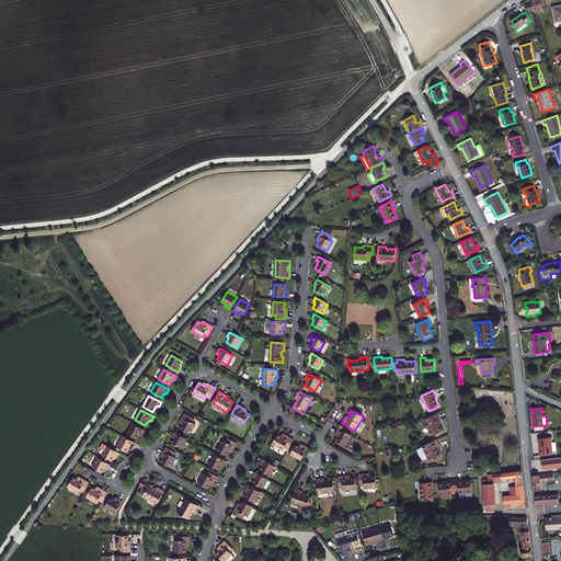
[(193,422),(195,419),(185,413),(181,421),(182,422),(181,424),(182,424),(180,428),(190,434),(195,424),(193,422)]
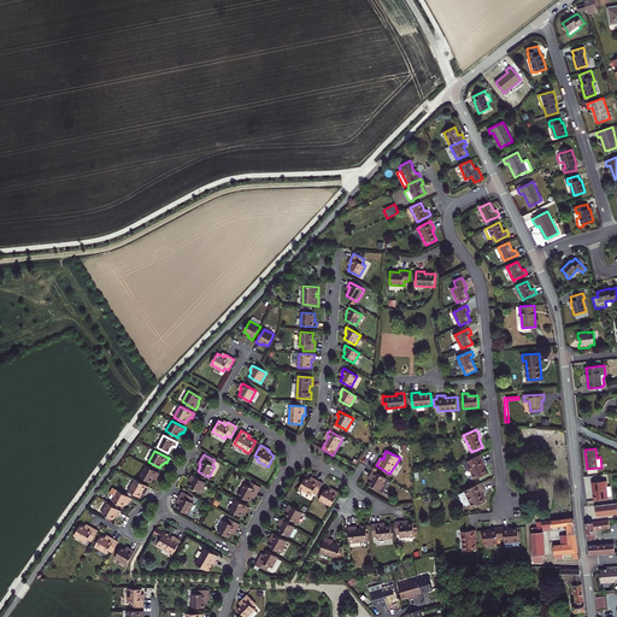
[(485,464),(481,454),(470,459),(472,464),(469,465),(475,479),(487,474),(483,465),(485,464)]
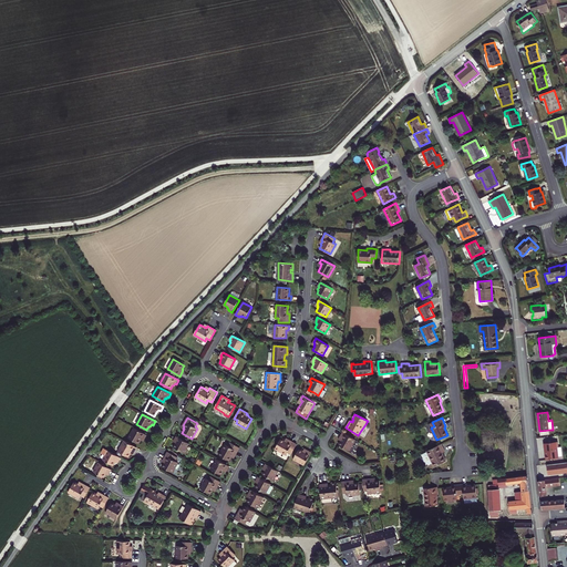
[(145,439),(147,435),(134,428),(129,437),(138,444),(141,440),(142,441),(143,439),(145,439)]
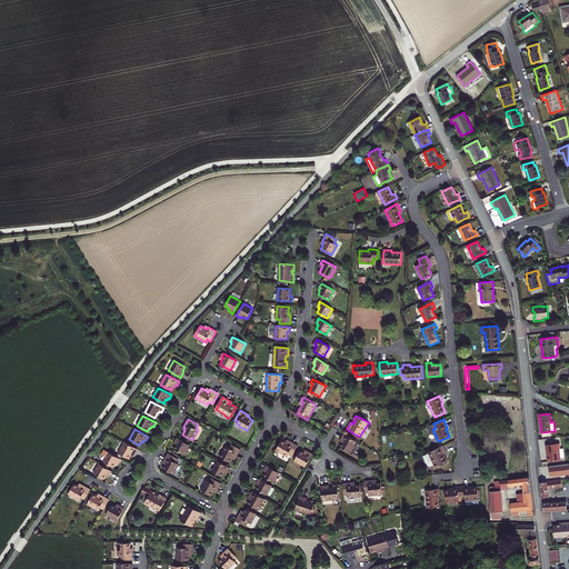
[(350,452),(357,441),(345,435),(342,438),(345,439),(342,442),(340,447),(350,452)]
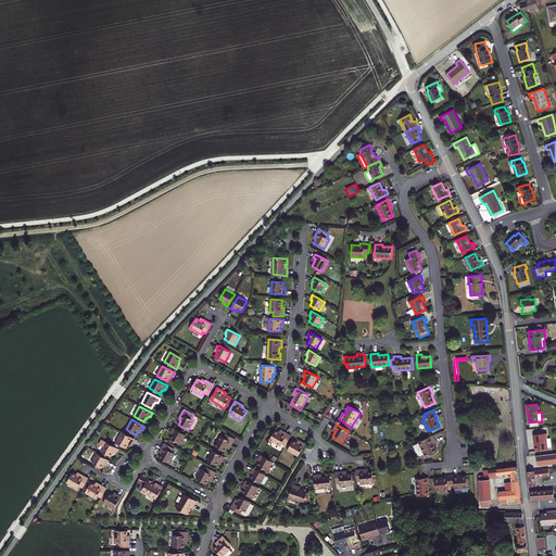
[(180,444),(186,434),(173,428),(171,431),(172,432),(172,433),(173,434),(171,438),(180,444)]
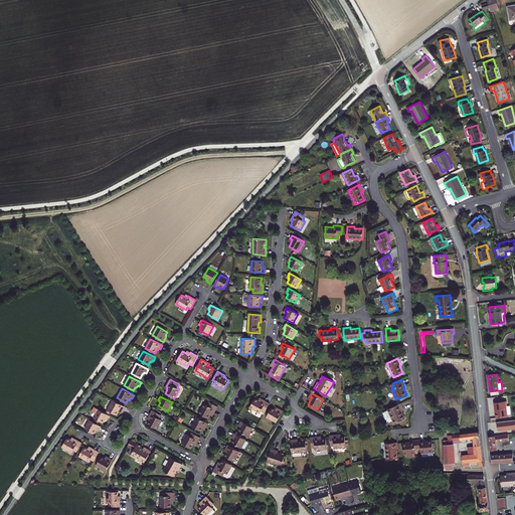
[(262,410),(265,412),(270,403),(263,399),(262,402),(259,400),(255,398),(249,407),(260,413),(262,410)]
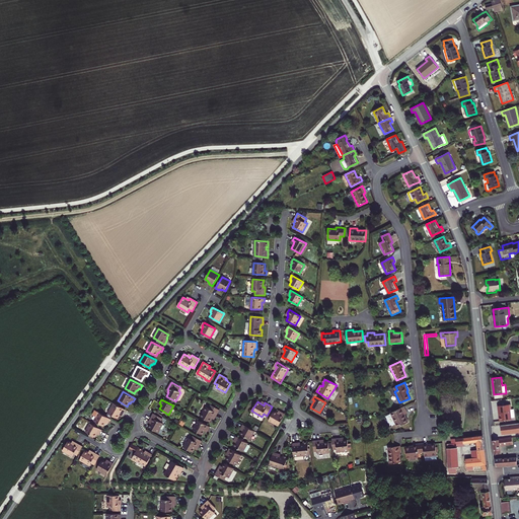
[(124,414),(126,410),(114,403),(108,413),(113,416),(118,419),(120,415),(122,412),(124,414)]
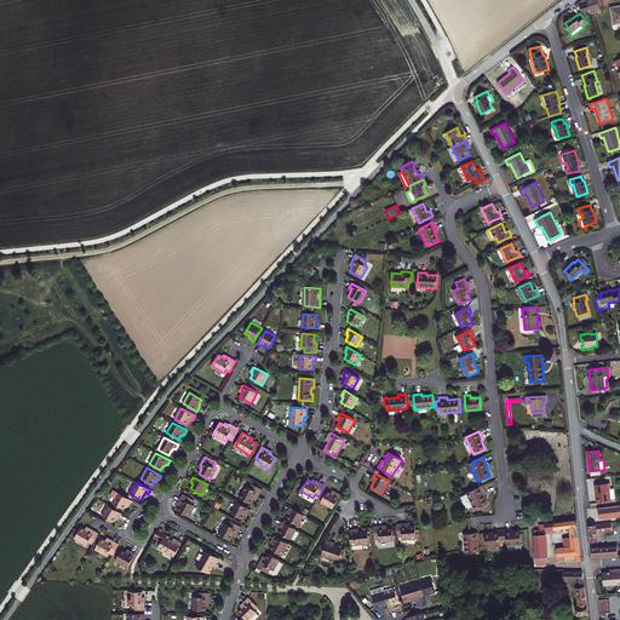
[(258,498),(263,489),(252,483),(250,487),(246,486),(239,498),(251,504),(253,500),(254,497),(258,498)]
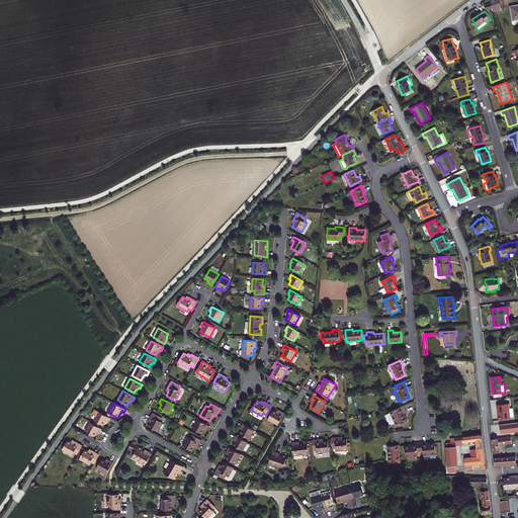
[(499,420),(509,419),(508,409),(510,409),(509,404),(498,405),(498,412),(499,412),(499,415),(499,420)]
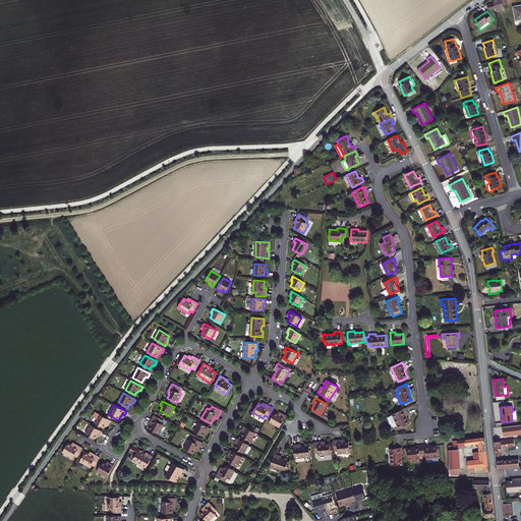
[(409,415),(406,408),(393,414),(399,428),(410,424),(406,416),(409,415)]
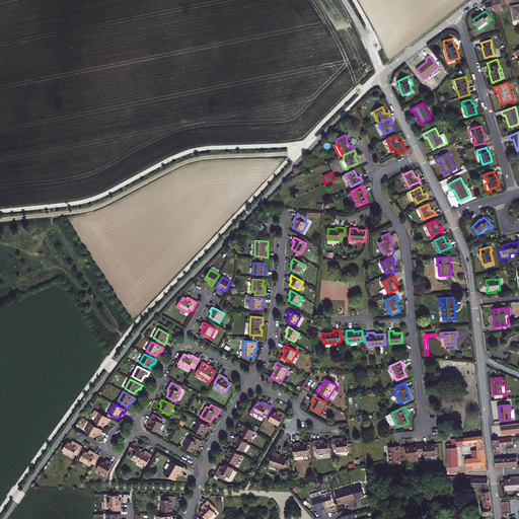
[(279,426),(285,415),(282,413),(281,415),(278,413),(274,411),(269,421),(279,426)]
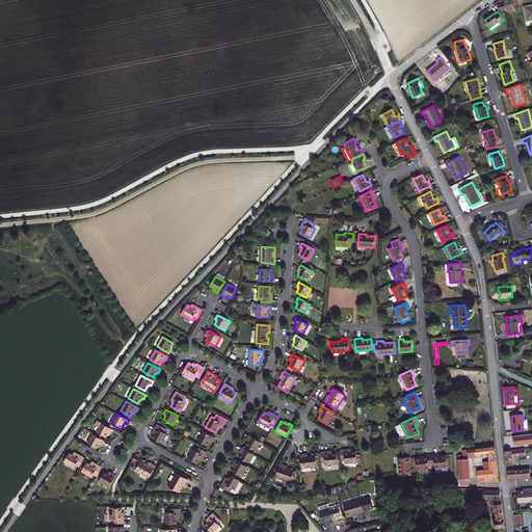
[(110,432),(111,432),(113,429),(101,423),(97,431),(98,432),(102,434),(106,436),(108,433),(109,433),(110,432)]
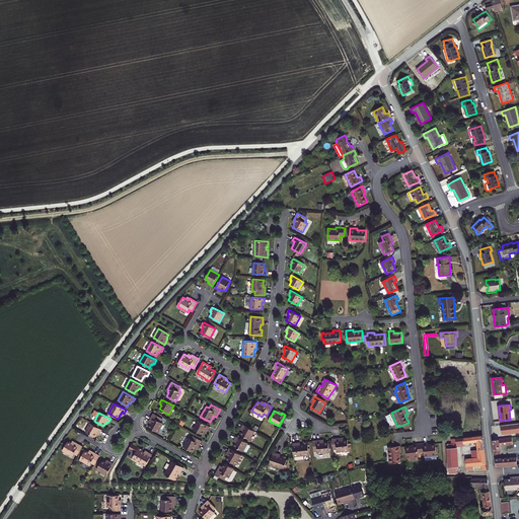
[(160,422),(162,419),(154,414),(150,421),(151,421),(149,423),(150,424),(148,427),(158,433),(163,424),(160,422)]
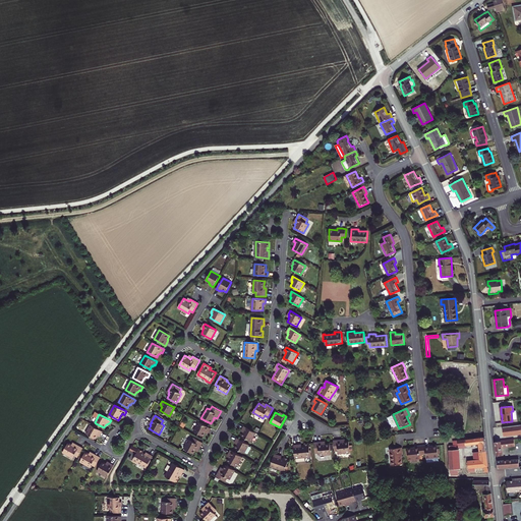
[(209,431),(211,428),(199,421),(193,431),(204,437),(206,432),(207,433),(208,431),(209,431)]
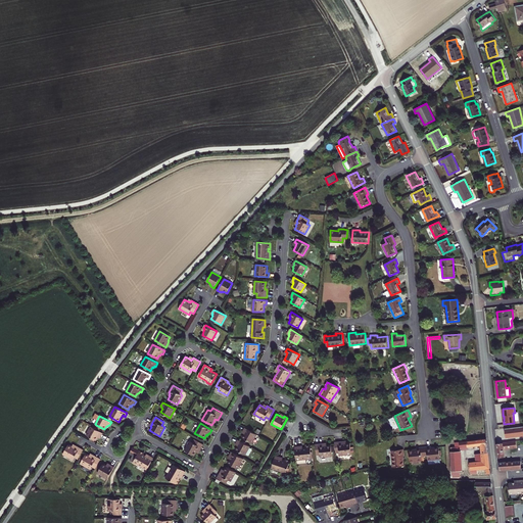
[(100,436),(102,433),(91,426),(86,435),(90,437),(93,439),(96,440),(98,437),(99,437),(100,436)]
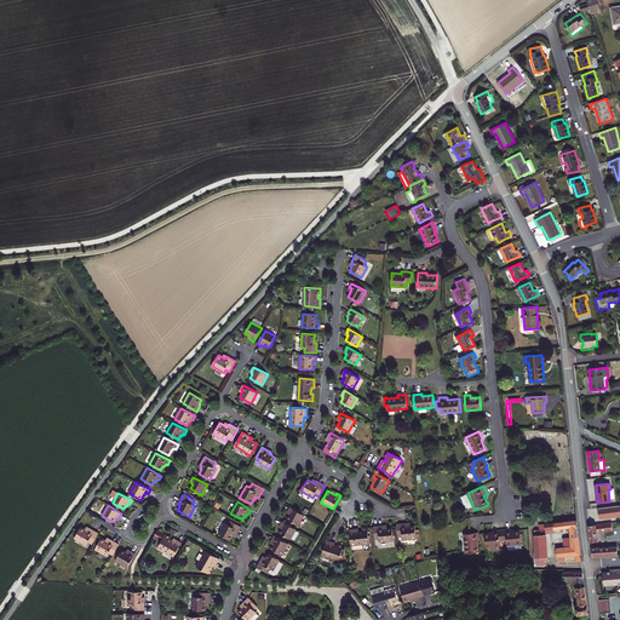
[(601,520),(619,516),(619,505),(598,509),(601,520)]
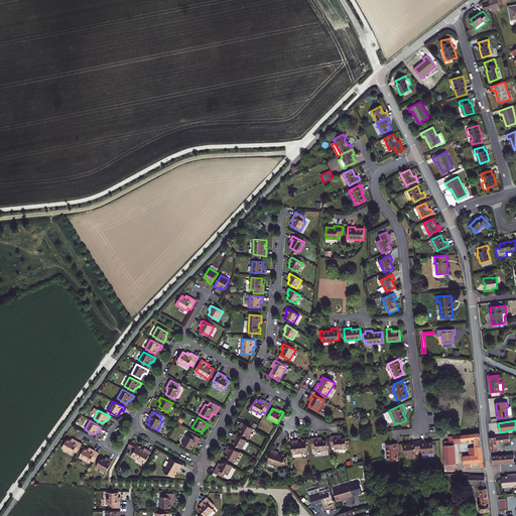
[(253,428),(242,422),(240,425),(241,426),(240,427),(241,428),(239,431),(249,437),(253,428)]
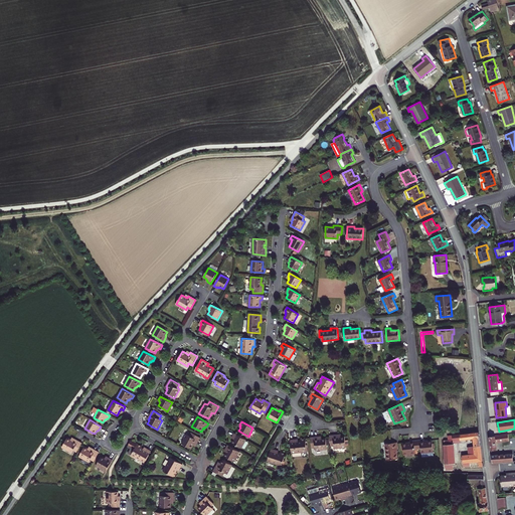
[(480,467),(483,467),(479,432),(461,435),(461,441),(474,439),(474,447),(475,455),(469,456),(462,456),(463,463),(479,461),(480,467)]
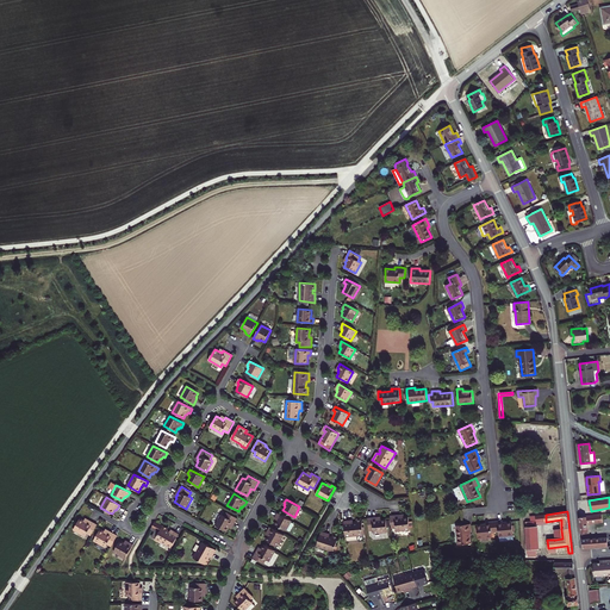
[(232,527),(237,518),(226,512),(225,516),(222,515),(216,526),(226,531),(229,528),(230,528),(231,526),(232,527)]
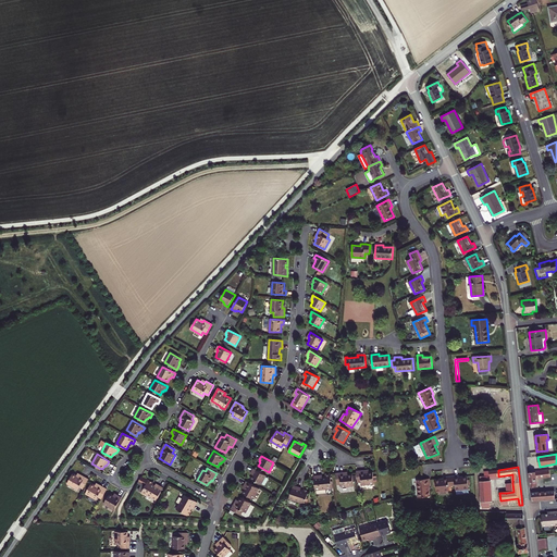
[(267,475),(254,469),(251,472),(252,472),(251,474),(252,474),(250,479),(261,484),(267,475)]
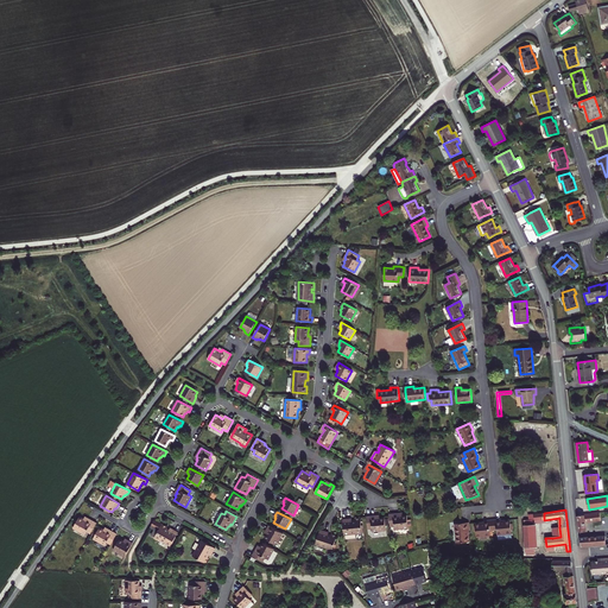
[(398,513),(388,514),(390,526),(394,526),(396,530),(409,529),(409,526),(407,520),(407,515),(403,515),(398,515),(398,513)]
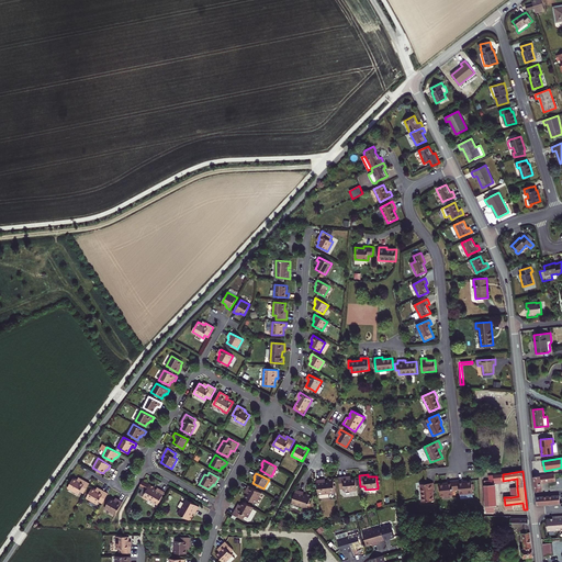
[(536,492),(542,491),(541,483),(541,482),(543,481),(543,483),(555,482),(554,474),(534,478),(536,492)]
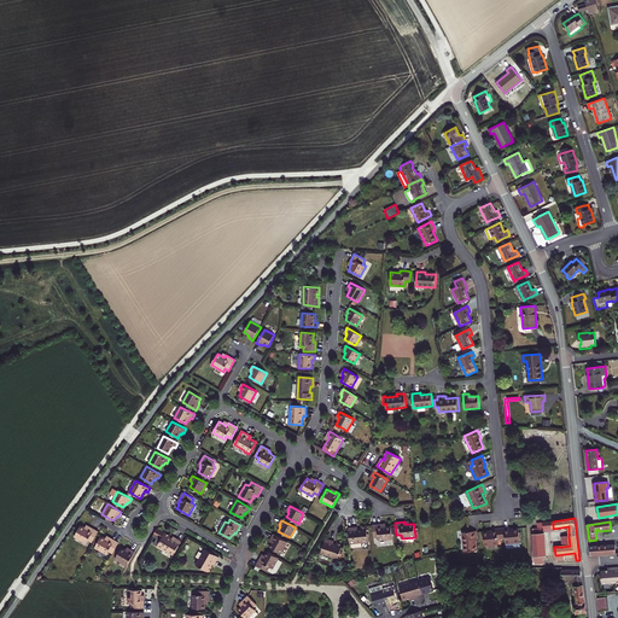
[(382,524),(373,525),(374,537),(378,537),(379,541),(392,540),(391,526),(386,526),(383,526),(382,524)]
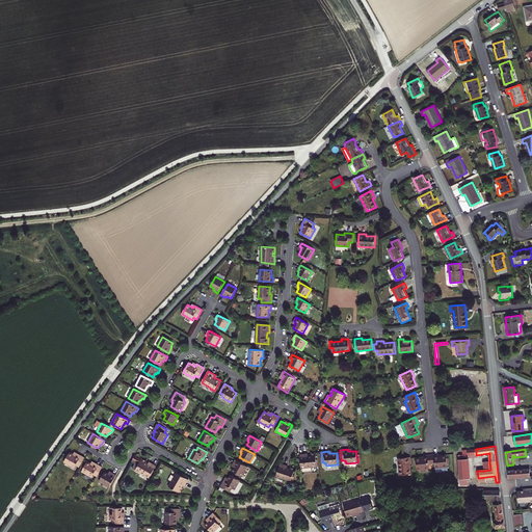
[(76,466),(79,468),(84,458),(78,454),(76,456),(74,454),(70,452),(64,462),(75,468),(76,466)]
